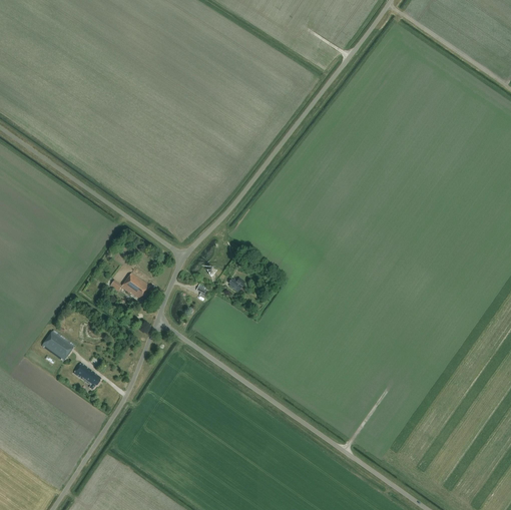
[(120,283),(119,285),(137,298),(138,297),(145,301),(149,295),(143,290),(148,284),(129,271),(120,283)]
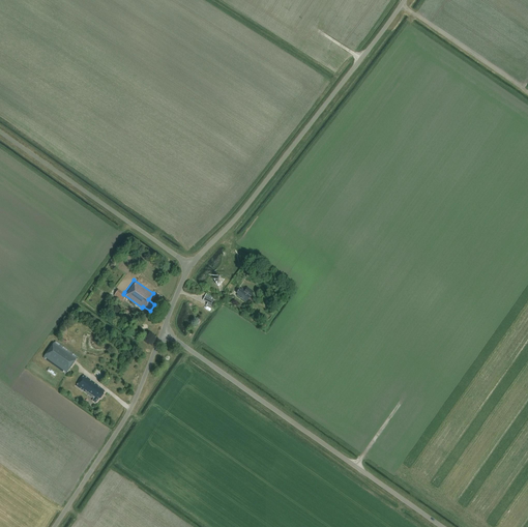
[(245,285),(243,288),(240,286),(239,288),(237,287),(235,290),(236,291),(235,292),(244,299),(252,289),(245,285)]
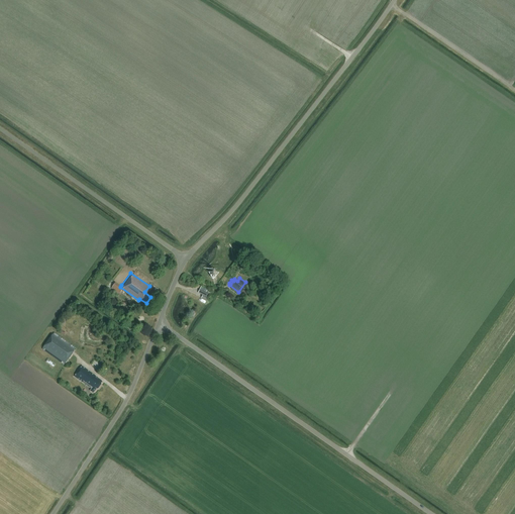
[(113,280),(109,285),(117,291),(118,289),(120,287),(121,285),(113,280)]
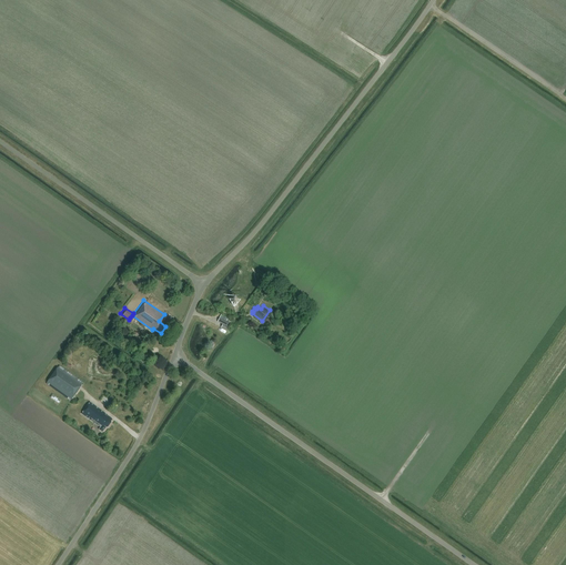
[(225,315),(222,313),(220,312),(215,319),(221,322),(220,324),(224,328),(226,324),(224,323),(226,319),(224,316),(225,315)]
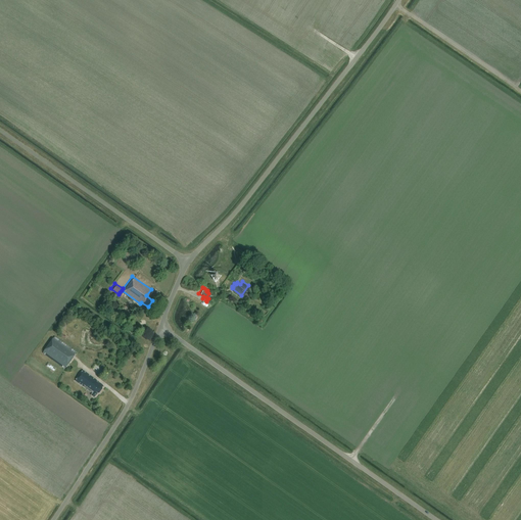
[(50,335),(41,348),(63,365),(74,351),(50,335)]
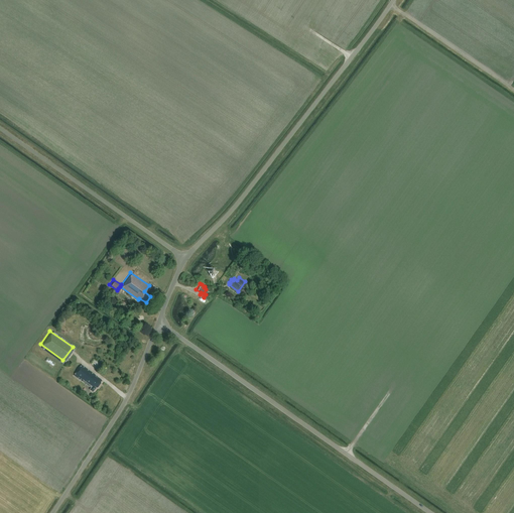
[(99,380),(98,380),(100,378),(95,374),(80,363),(73,373),(90,385),(88,387),(91,389),(94,385),(95,386),(99,380)]
